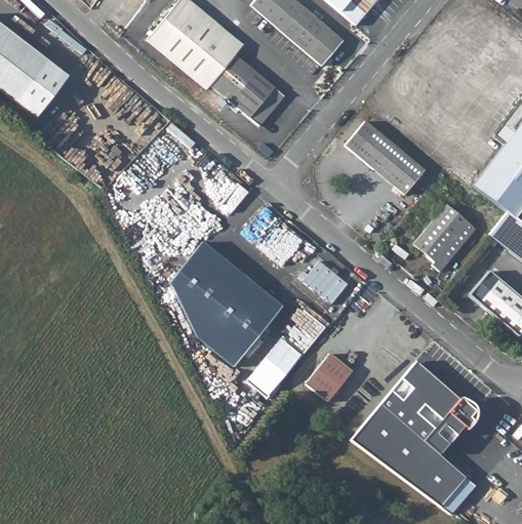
[(242,49),(183,0),(149,39),(208,89),(211,85),(261,126),(286,96),(237,55),(242,49)]
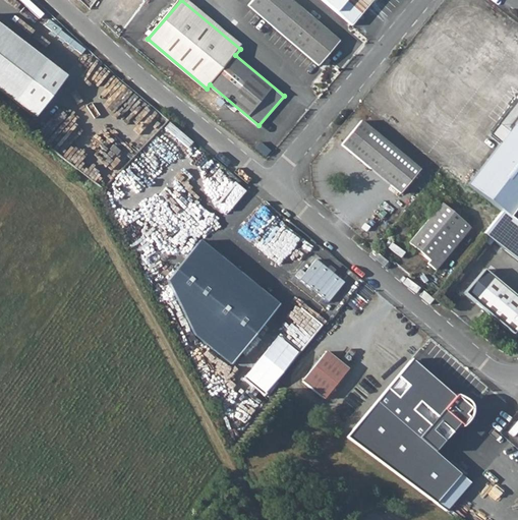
[(342,40),(294,0),(253,0),(250,4),(322,64),(342,40)]
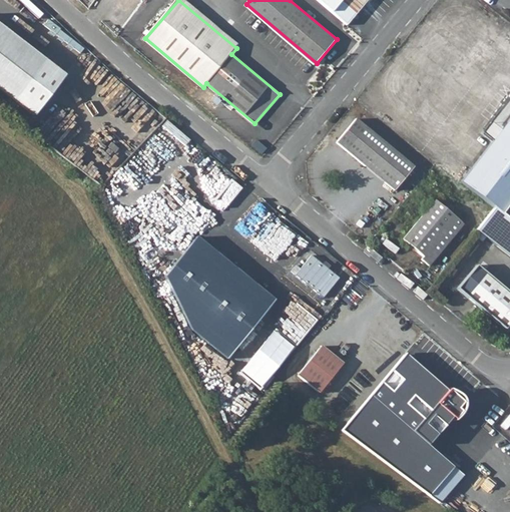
[(323,0),(353,24),(373,0),(323,0)]
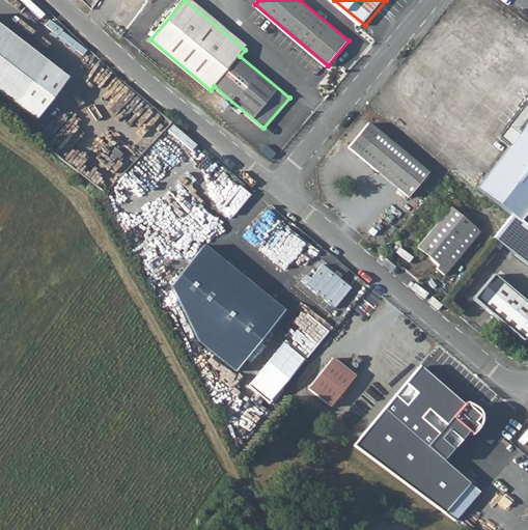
[(0,88),(37,117),(70,77),(0,22),(0,88)]
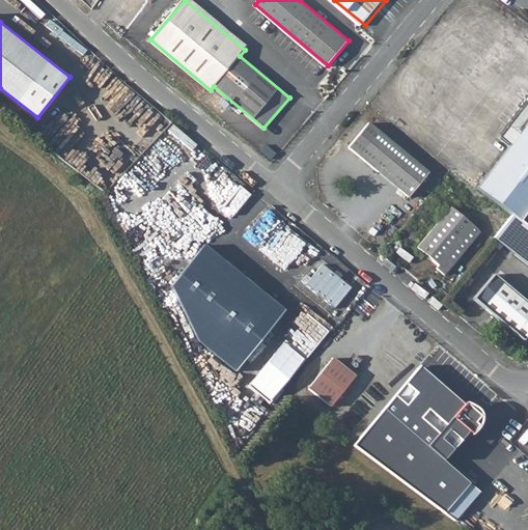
[(222,96),(216,105),(223,111),(230,103),(222,96)]
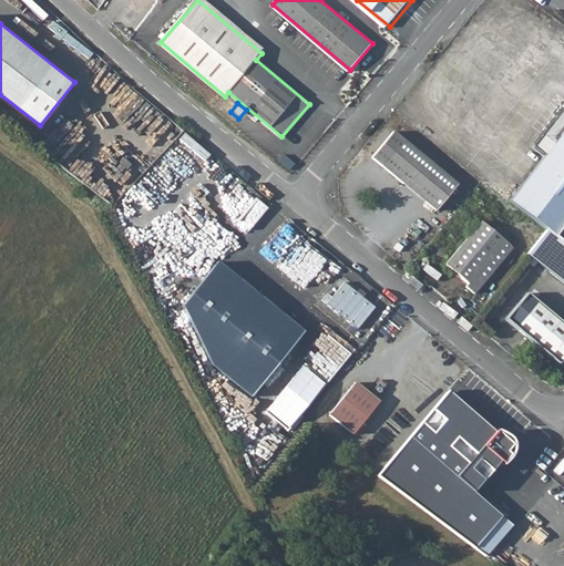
[(458,184),(395,130),(372,155),(436,209),(458,184)]
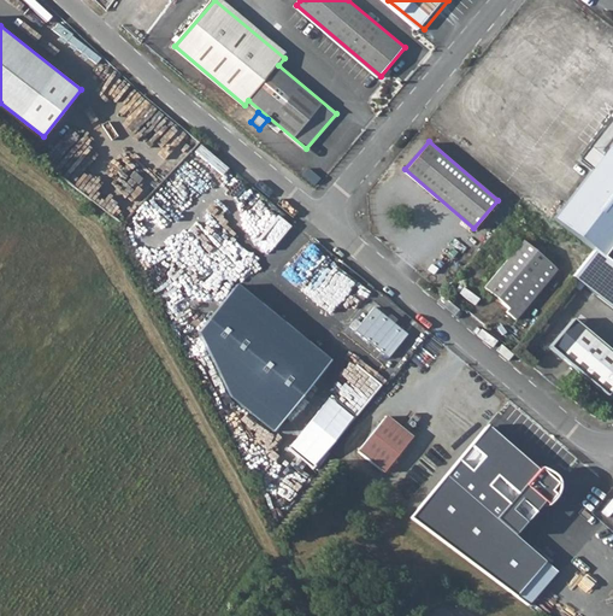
[(612,148),(569,206),(601,232),(612,215),(612,148)]
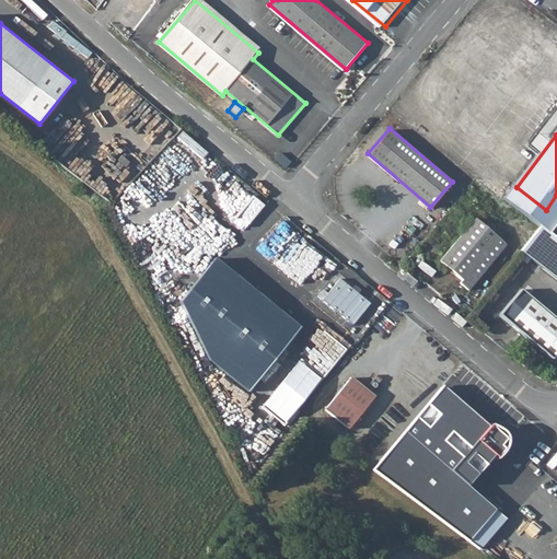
[(556,195),(546,210),(556,219),(556,225),(550,234),(556,239),(556,195)]
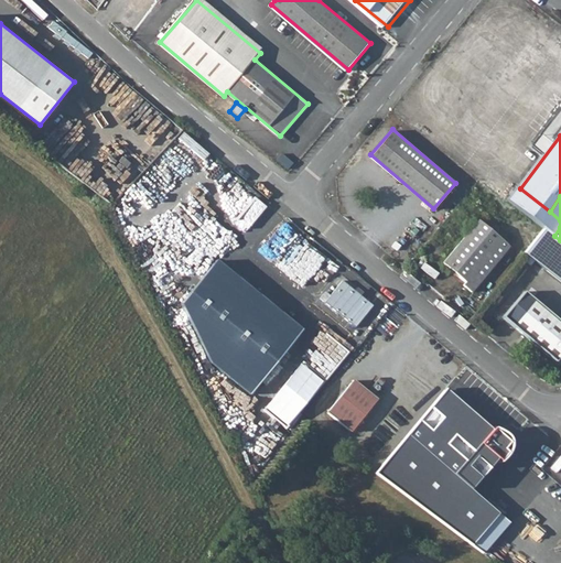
[(483,219),(448,262),(470,281),(466,284),(475,291),(514,245),(483,219)]
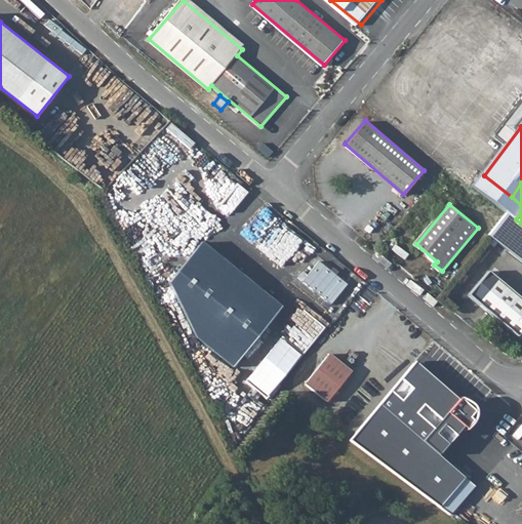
[(284,306),(204,241),(171,282),(199,337),(235,366),(284,306)]
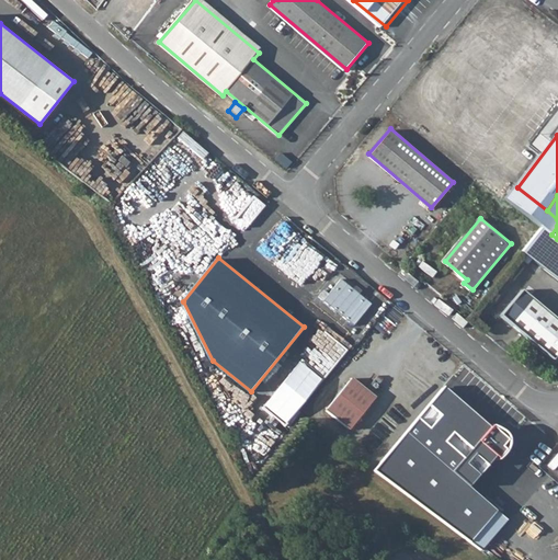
[(374,301),(344,276),(326,297),(356,322),(374,301)]
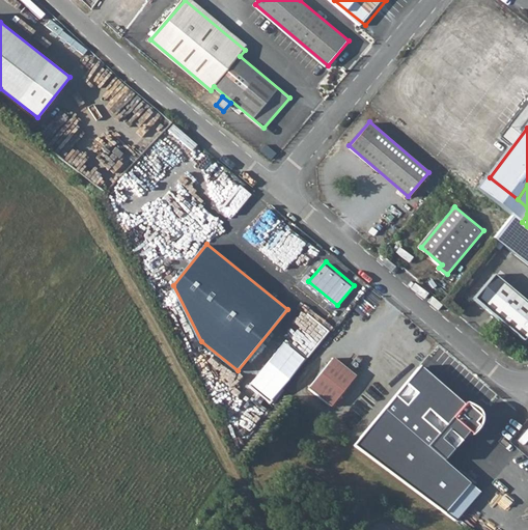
[(527,299),(495,272),(475,297),(526,338),(527,336),(527,299)]
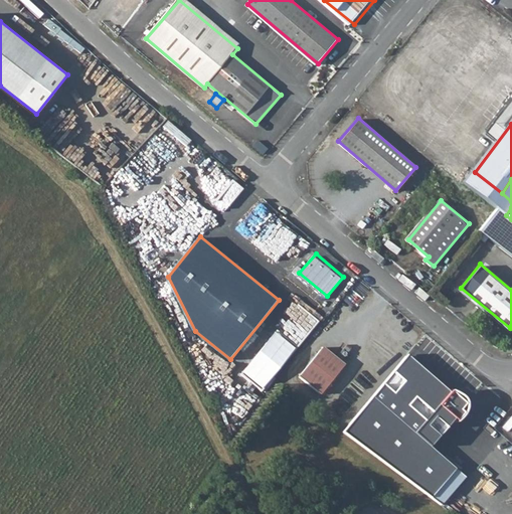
[(345,364),(324,346),(300,375),(322,393),(345,364)]
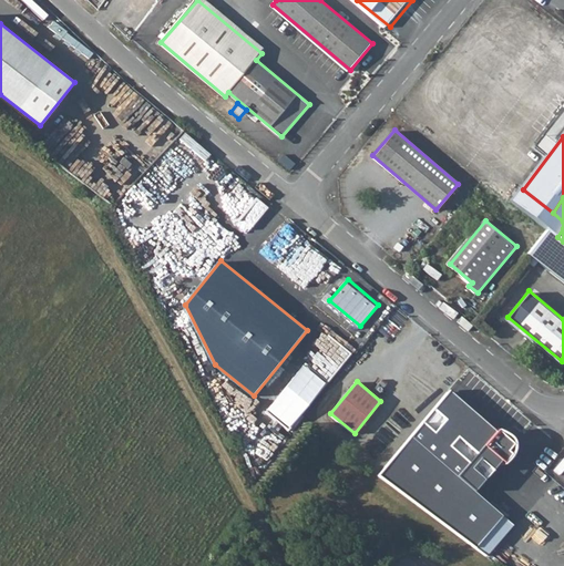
[(471,453),(440,428),(404,470),(436,496),(471,453)]
